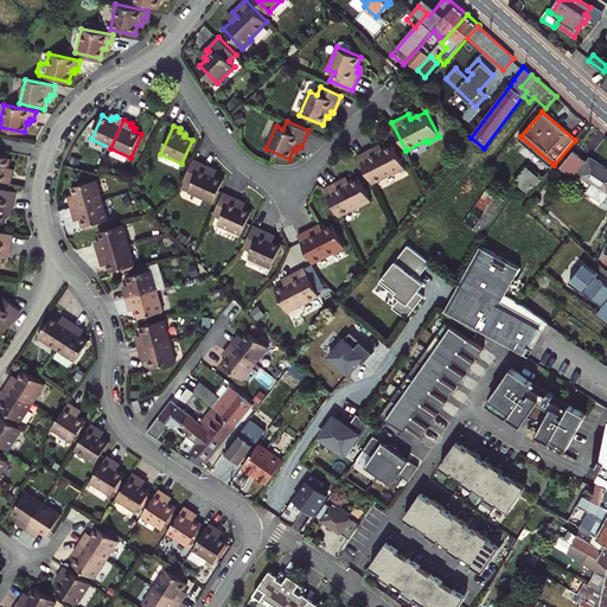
[(377,153),(375,148),(358,155),(372,183),(394,172),(394,174),(406,168),(393,145),(383,149),(377,153)]
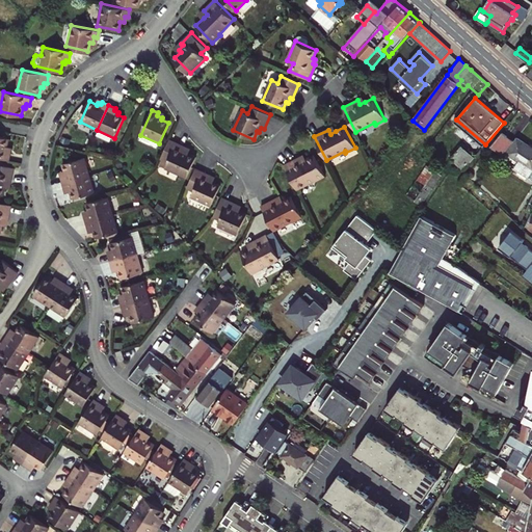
[(490,147),(516,164),(514,167),(531,179),(531,147),(517,138),(514,142),(502,133),(490,147)]
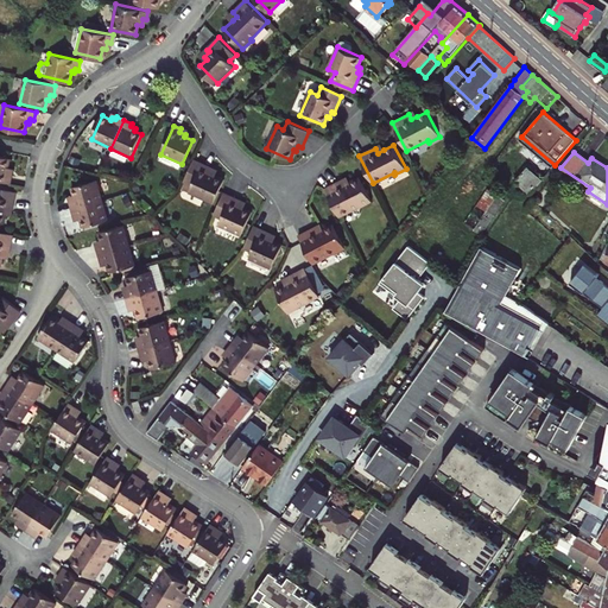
[(8,160),(0,158),(0,183),(10,185),(11,175),(8,175),(10,169),(7,168),(8,160)]
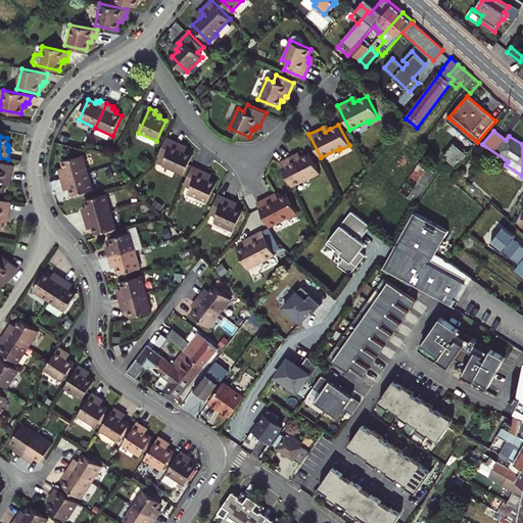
[(158,154),(165,158),(163,164),(182,173),(191,153),(184,150),(185,147),(181,144),(181,142),(167,136),(158,154)]
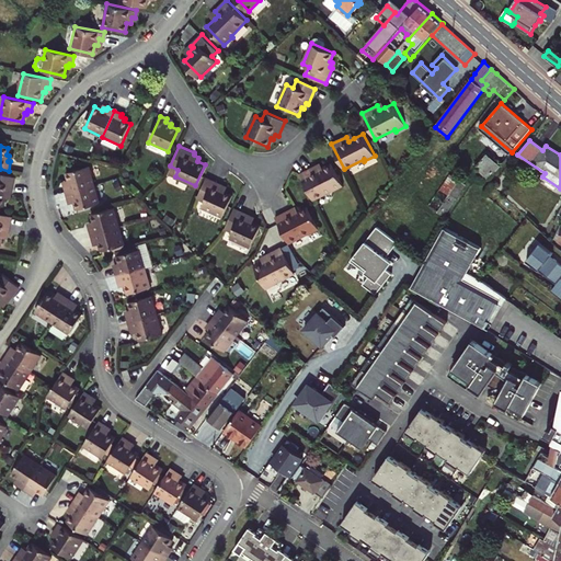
[(500,167),(487,155),(477,167),(490,178),(500,167)]
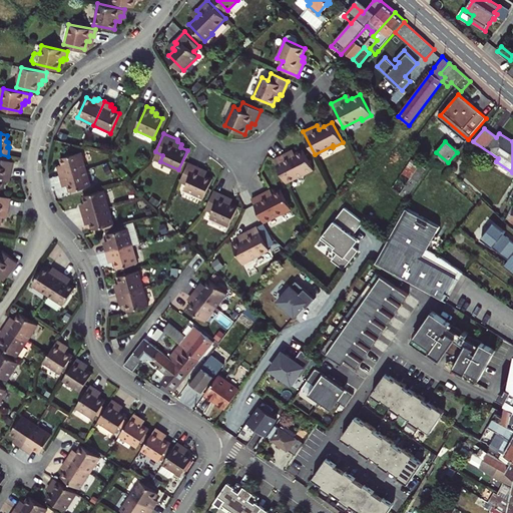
[(290,157),(288,152),(275,159),(287,183),(304,174),(305,175),(314,171),(304,150),(295,154),(290,157)]
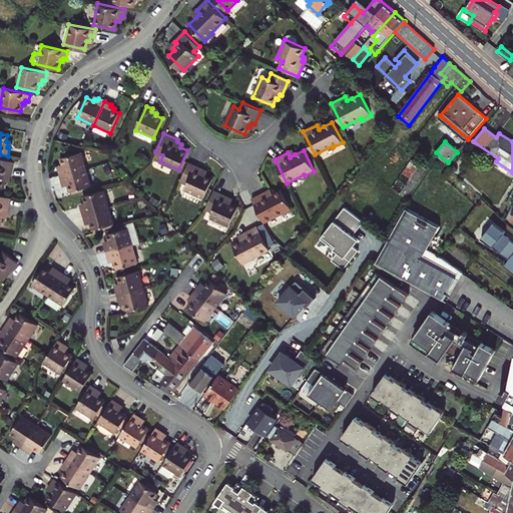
[(58,170),(60,177),(85,170),(80,152),(60,158),(61,165),(60,166),(60,169),(58,170)]
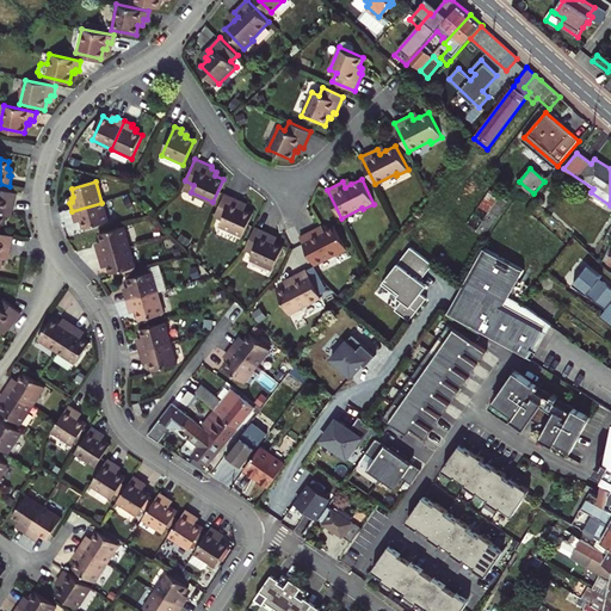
[(491,190),(468,223),(477,229),(500,196),(491,190)]
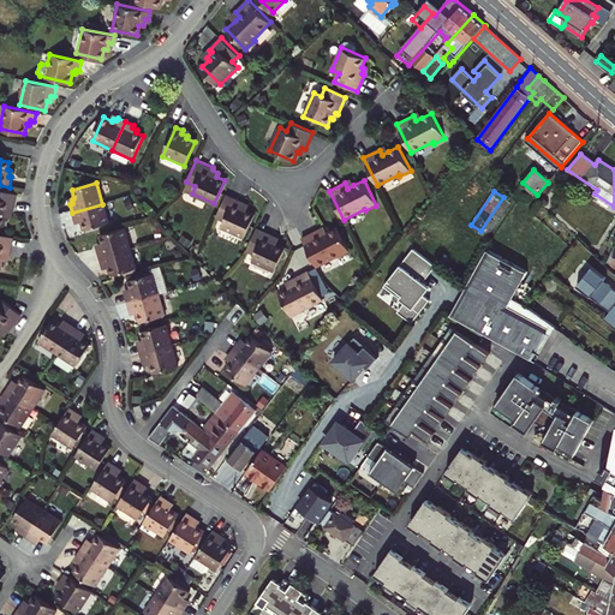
[(0,227),(4,228),(6,220),(7,220),(9,214),(12,215),(16,197),(0,193),(0,227)]
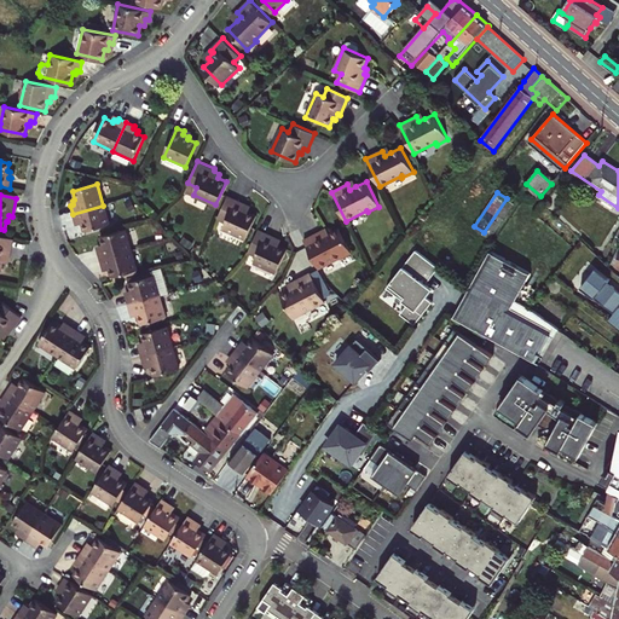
[(218,220),(226,225),(223,231),(244,242),(255,219),(248,214),(249,212),(243,209),(244,206),(227,198),(218,220)]
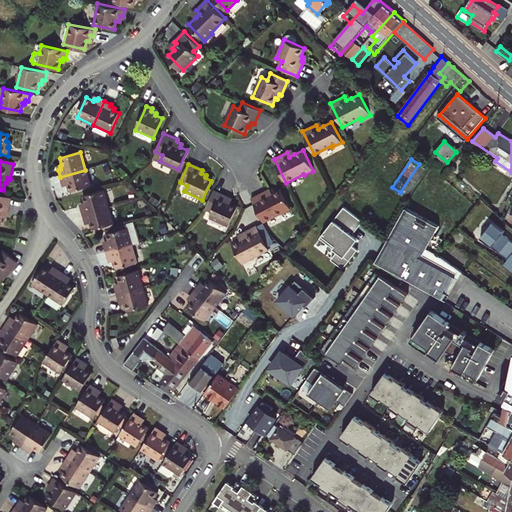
[(419,164),(400,192),(399,194),(406,197),(425,169),(419,164)]
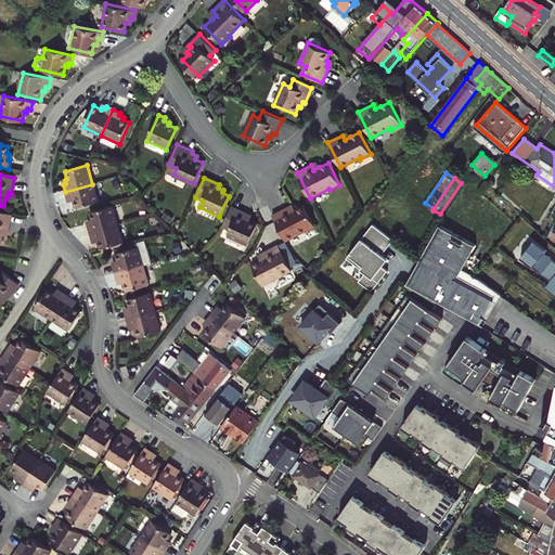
[(75,210),(98,204),(92,184),(65,192),(67,199),(69,198),(72,203),(73,202),(75,210)]
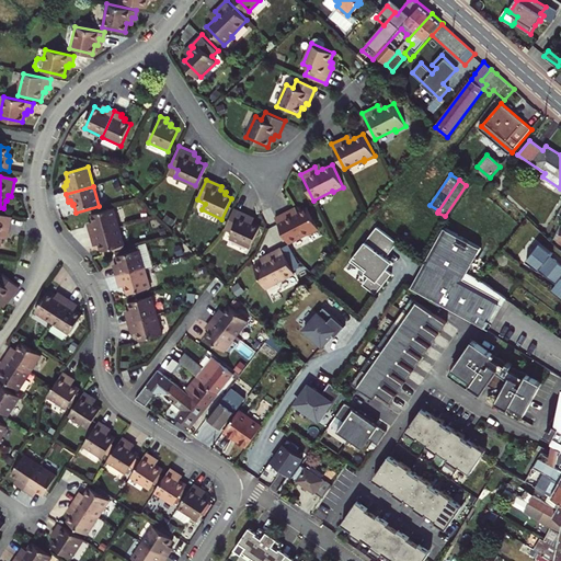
[(293,216),(290,212),(275,219),(288,244),(308,235),(308,236),(319,230),(307,208),(299,213),(293,216)]
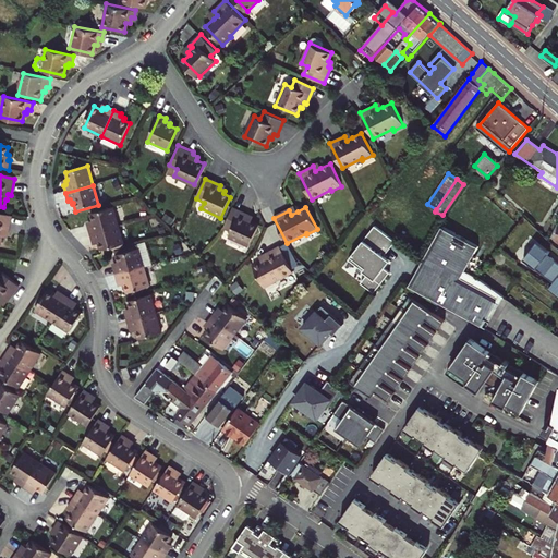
[(87,228),(89,234),(117,228),(112,208),(89,214),(92,222),(89,223),(91,226),(87,228)]
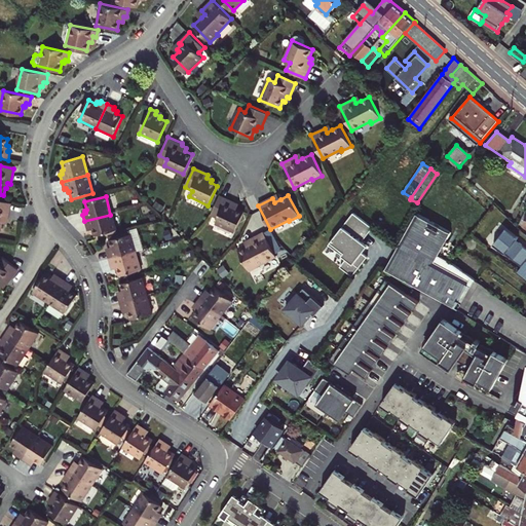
[(211,217),(218,221),(216,226),(234,235),(243,215),(236,212),(237,210),(233,208),(234,205),(219,198),(211,217)]
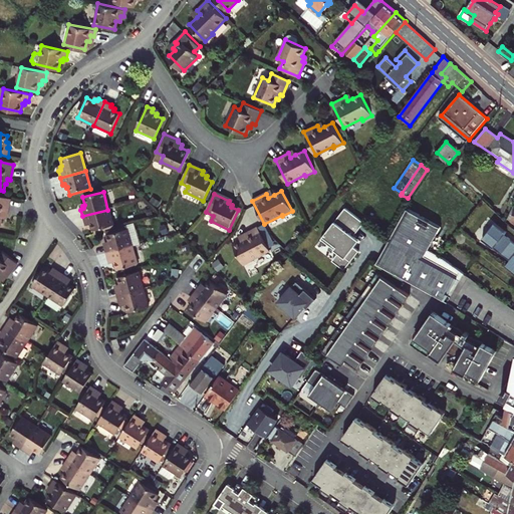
[(0,225),(1,220),(4,220),(5,215),(7,215),(10,199),(0,197),(0,225)]
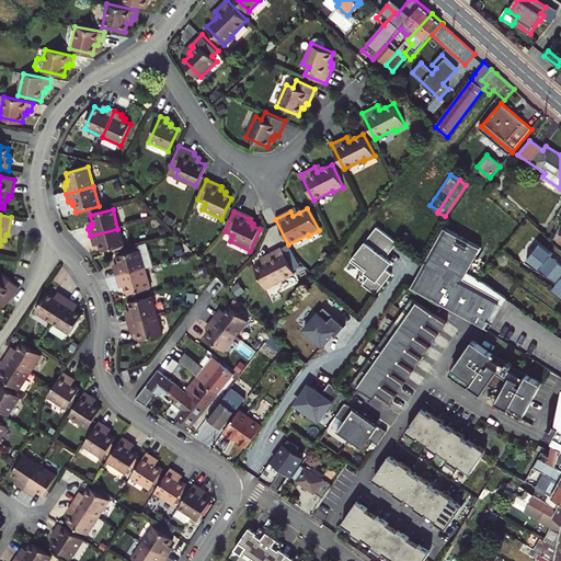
[(368,241),(381,227),(379,225),(366,239),(368,241)]
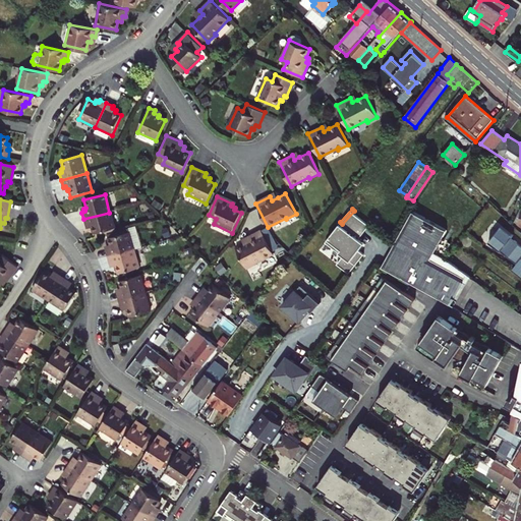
[(340,222),(326,239),(342,253),(335,262),(346,272),(362,253),(357,249),(354,246),(360,239),(358,238),(356,236),(367,223),(354,211),(342,224),(340,222)]
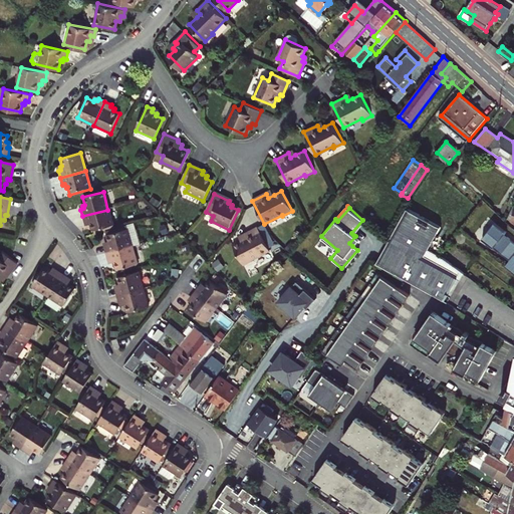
[(441,227),(407,208),(376,263),(444,300),(461,271),(441,255),(429,248),(441,227)]
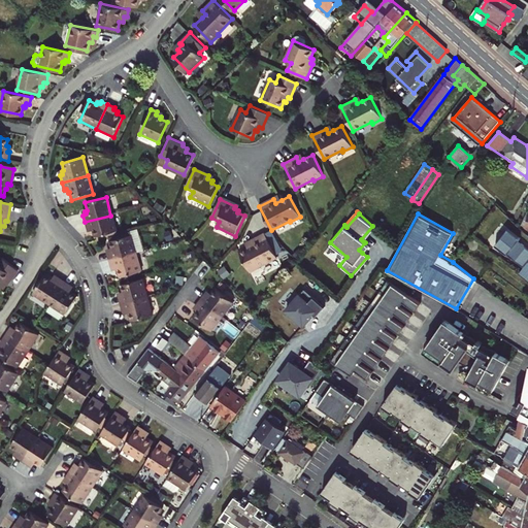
[(94,239),(116,234),(110,216),(85,222),(87,230),(90,229),(90,232),(92,232),(94,239)]
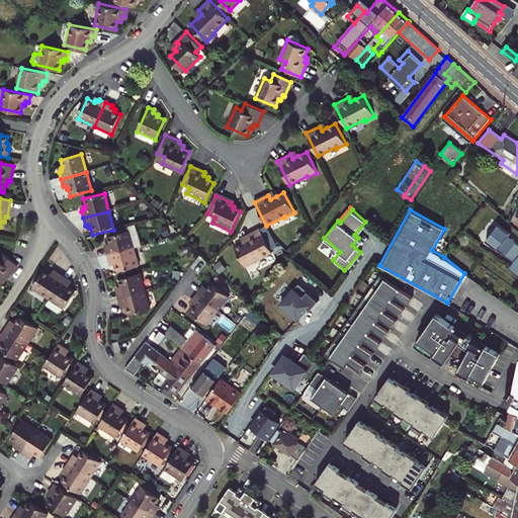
[(368,224),(365,222),(354,235),(356,237),(368,224)]
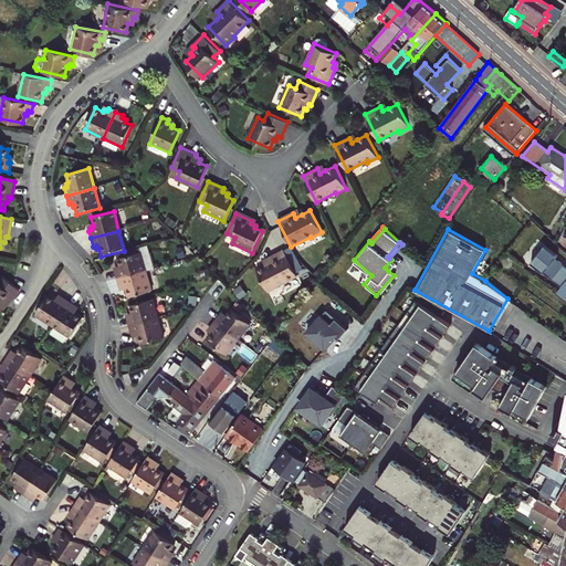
[(557,255),(545,245),(531,262),(561,286),(565,280),(565,279),(565,265),(555,258),(557,255)]
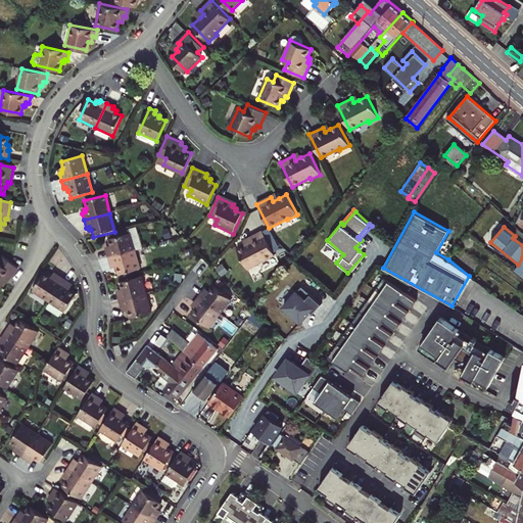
[(107,237),(108,240),(129,234),(135,252),(141,250),(135,229),(107,237)]
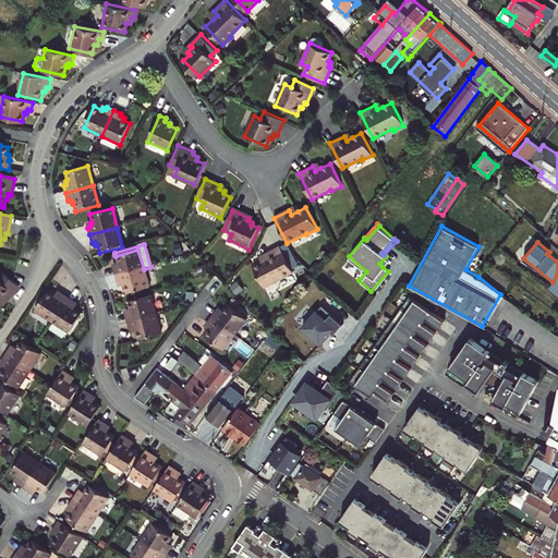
[(287,244),(279,247),(286,261),(293,256),(287,244)]
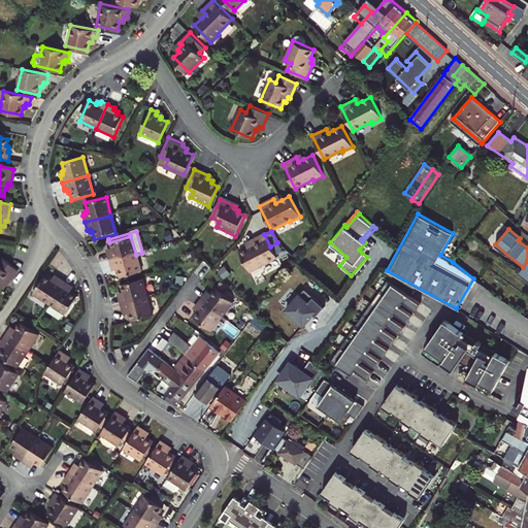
[(253,245),(248,249),(238,253),(250,274),(259,269),(258,267),(276,258),(270,246),(264,234),(251,241),(253,245)]
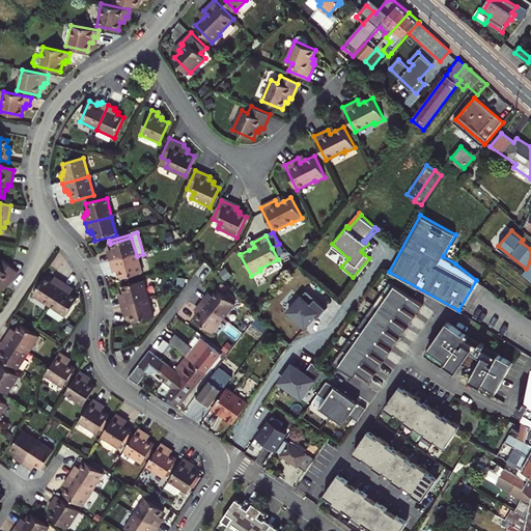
[(108,256),(110,263),(137,256),(131,238),(110,244),(111,251),(109,252),(110,256),(108,256)]
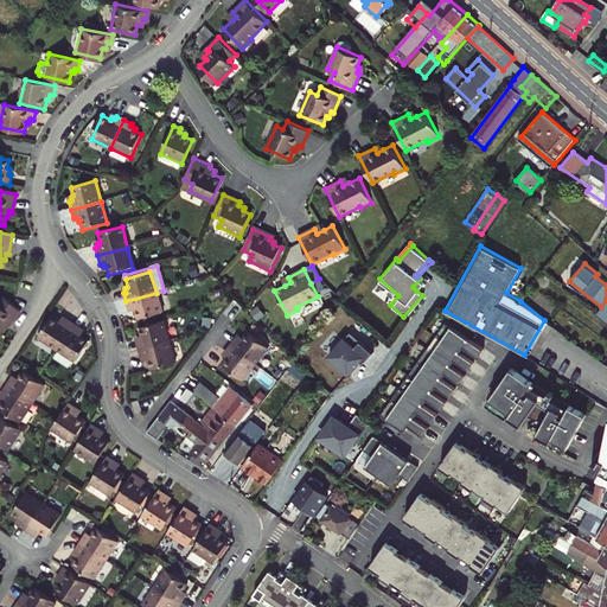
[(423,282),(420,279),(413,287),(416,291),(423,282)]
